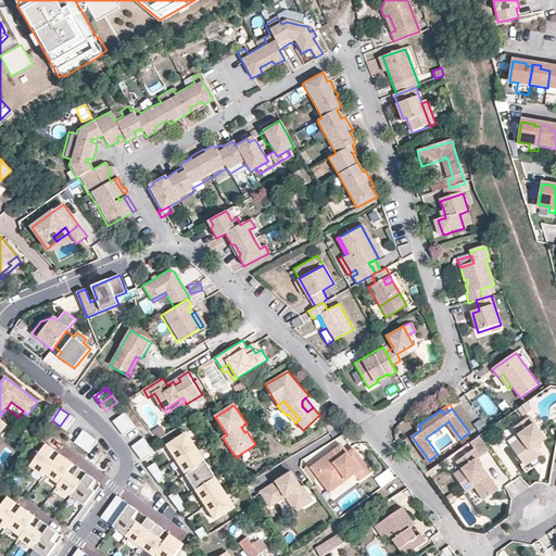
[(118,429),(130,420),(125,413),(113,422),(118,429)]
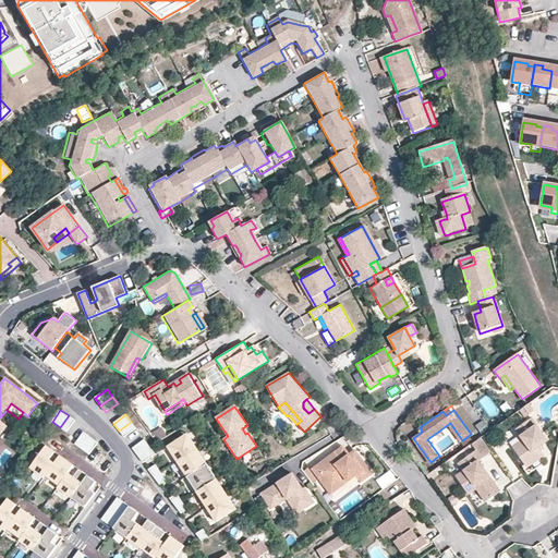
[(67,433),(75,421),(69,415),(60,427),(67,433)]
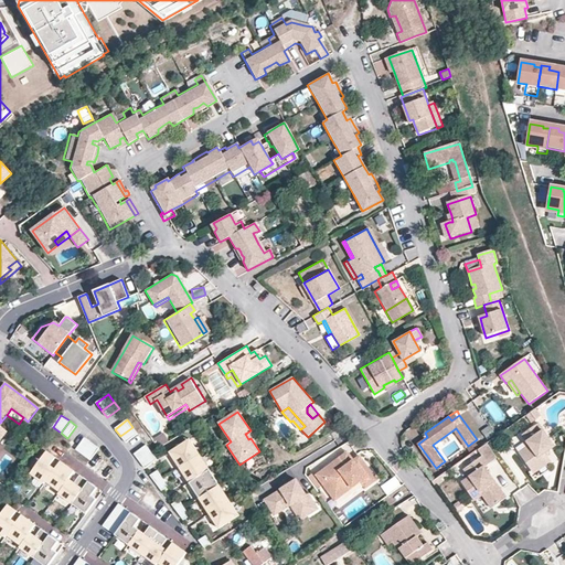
[(524,435),(531,445),(520,452),(534,473),(552,461),(546,452),(556,446),(541,423),(524,435)]
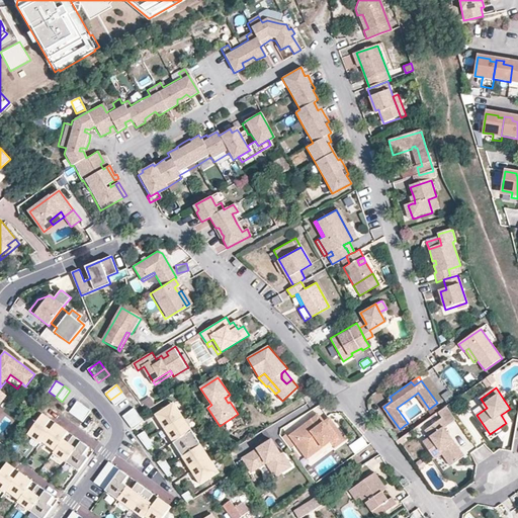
[(115,407),(126,399),(121,392),(110,400),(115,407)]
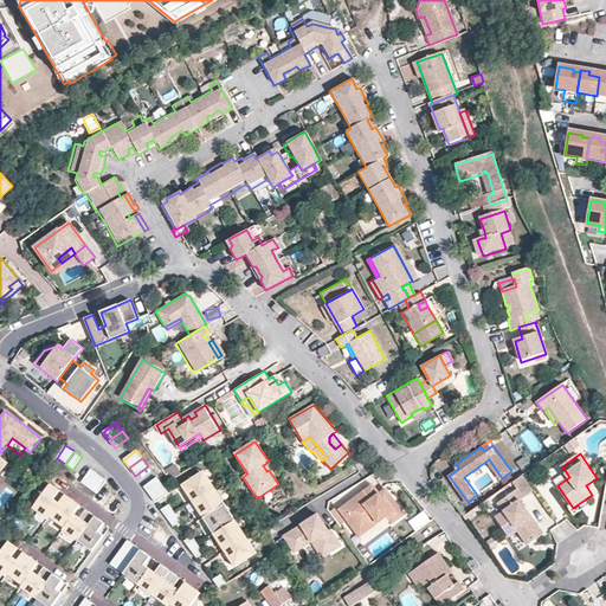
[(89,489),(98,476),(91,470),(84,478),(82,483),(89,489)]
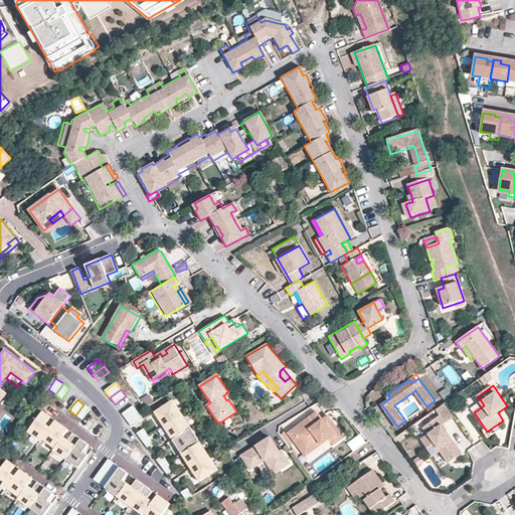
[(174,401),(155,413),(164,426),(182,414),(174,401)]
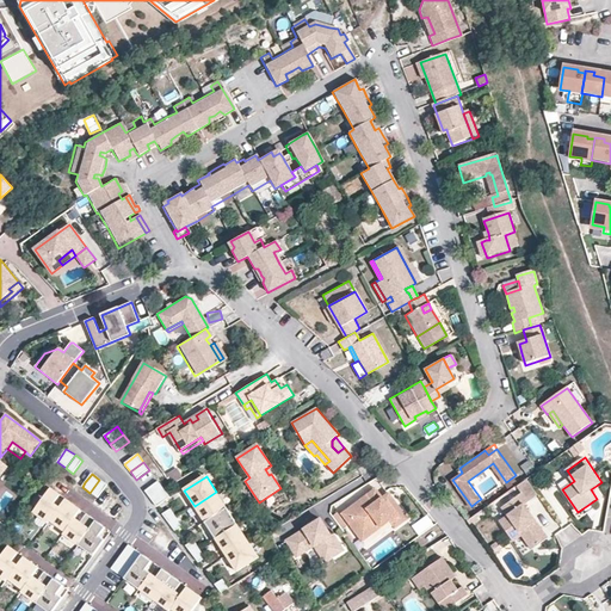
[(538,494),(528,477),(518,485),(523,492),(503,506),(503,507),(508,516),(501,520),(512,536),(524,528),(536,544),(548,536),(525,504),(538,494)]
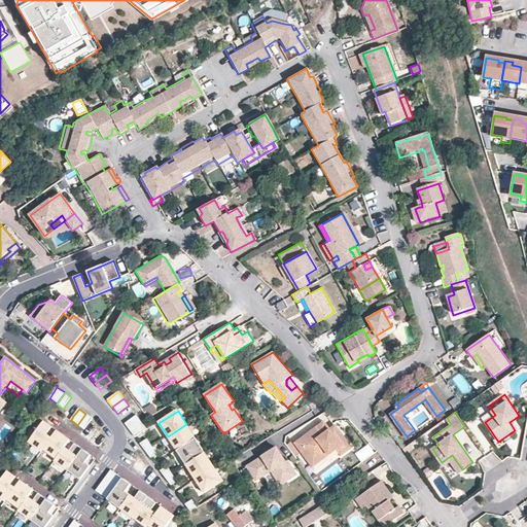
[(84,430),(93,418),(85,414),(77,425),(84,430)]
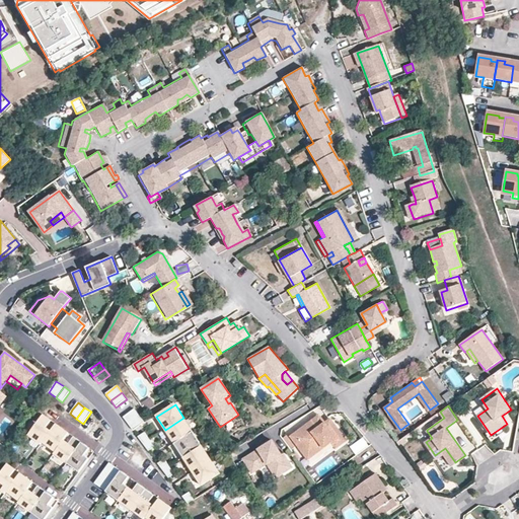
[(140,416),(135,410),(124,418),(129,424),(140,416)]
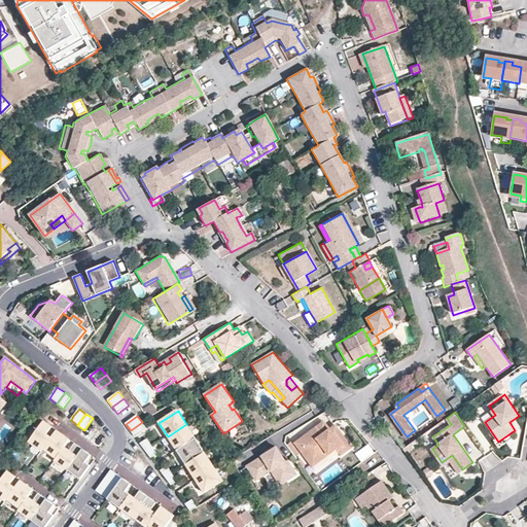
[(53,427),(44,421),(29,443),(42,452),(43,450),(51,438),(47,434),(53,427)]
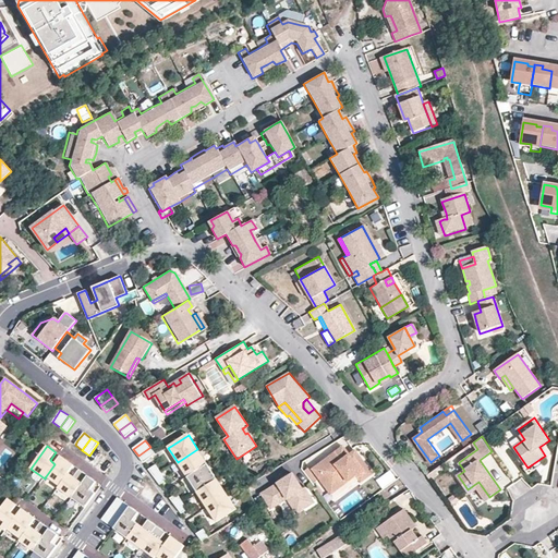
[(343,446),(329,456),(336,464),(349,455),(343,446)]
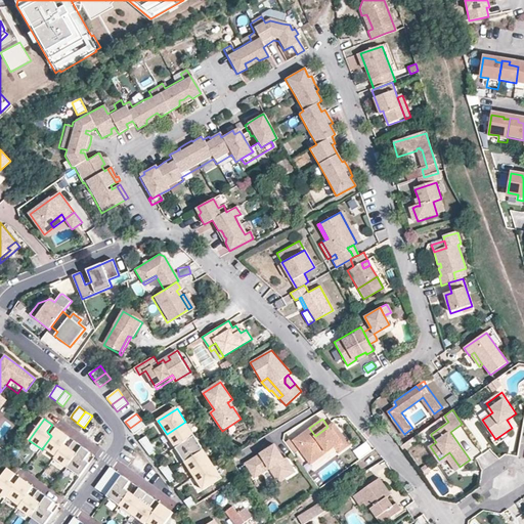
[(145,426),(141,420),(130,428),(134,434),(145,426)]
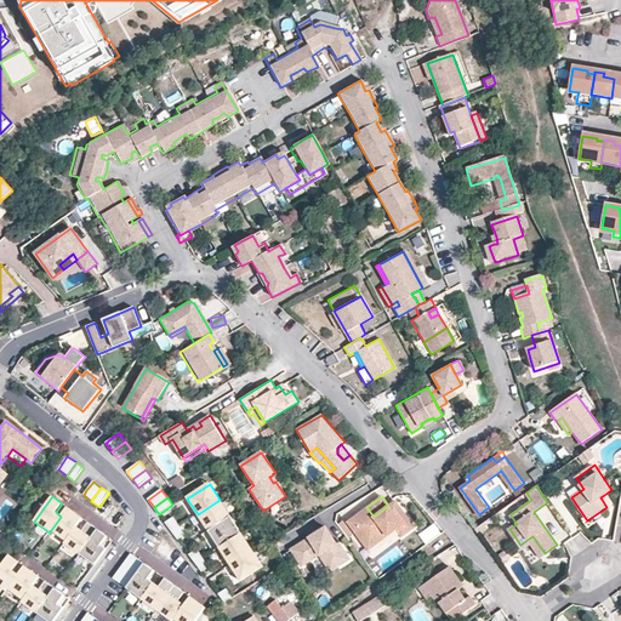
[(231,517),(220,500),(198,514),(209,531),(231,517)]
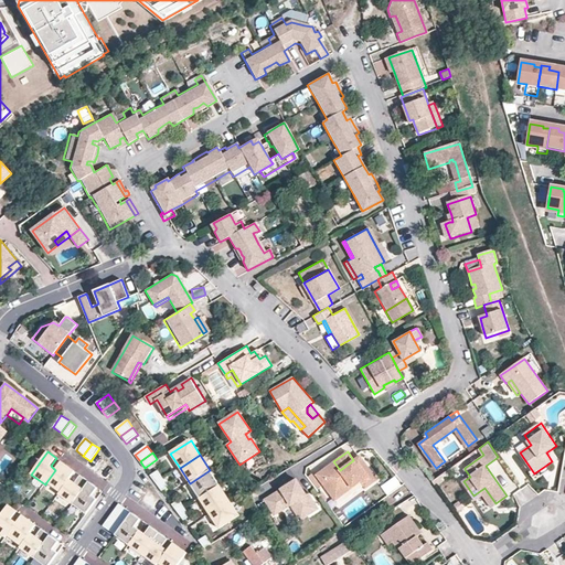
[(360,456),(353,460),(358,466),(364,461),(360,456)]
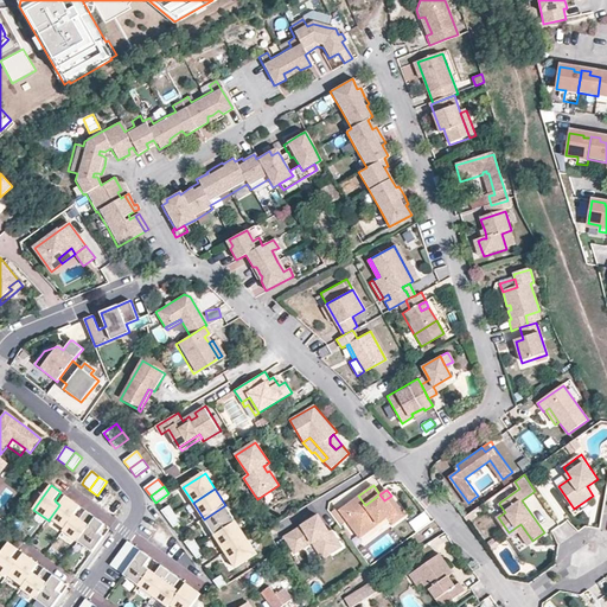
[(365,505),(358,496),(339,511),(355,530),(362,525),(366,532),(388,517),(393,524),(406,515),(391,496),(384,500),(379,494),(365,505)]
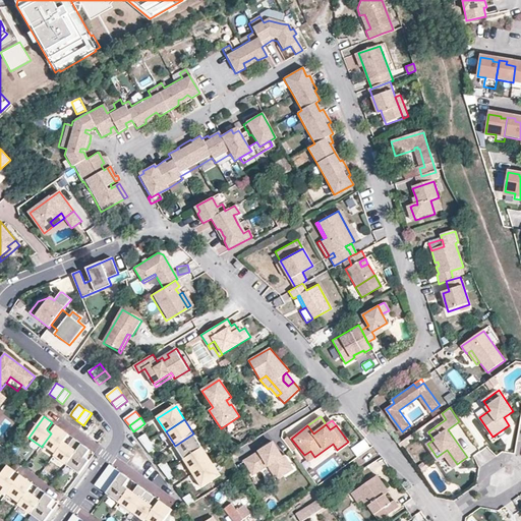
[(43,445),(56,454),(64,443),(66,439),(62,436),(65,432),(56,425),(51,433),(43,445)]
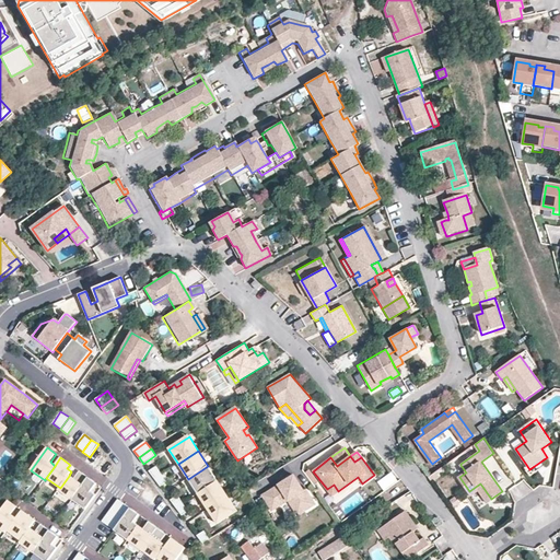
[(218,481),(208,466),(188,479),(198,494),(218,481)]
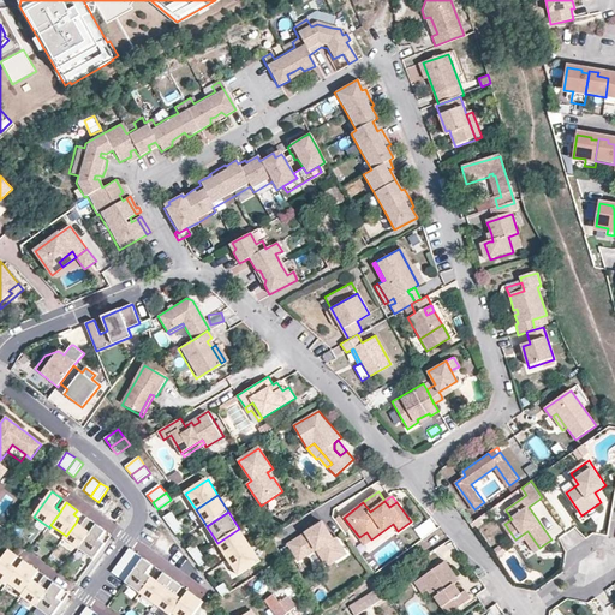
[(178,521),(172,513),(163,518),(169,526),(178,521)]
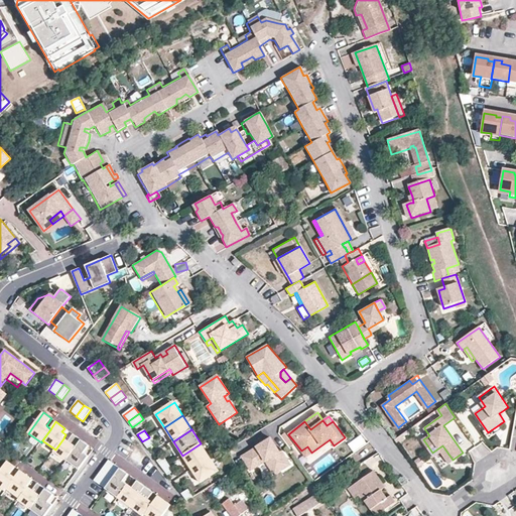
[(402,433),(395,438),(399,444),(406,438),(402,433)]
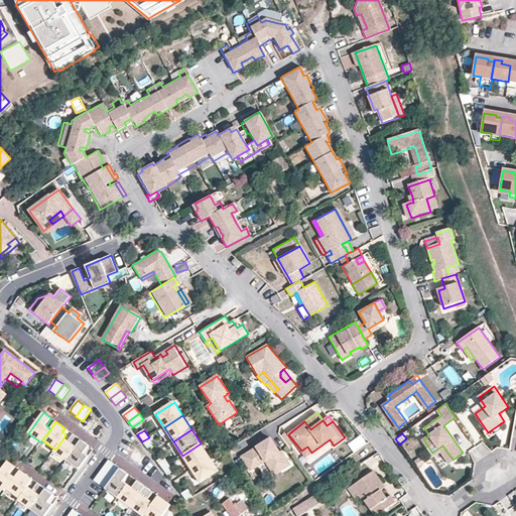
[(55,449),(53,452),(67,461),(81,440),(74,434),(69,441),(63,438),(55,449)]
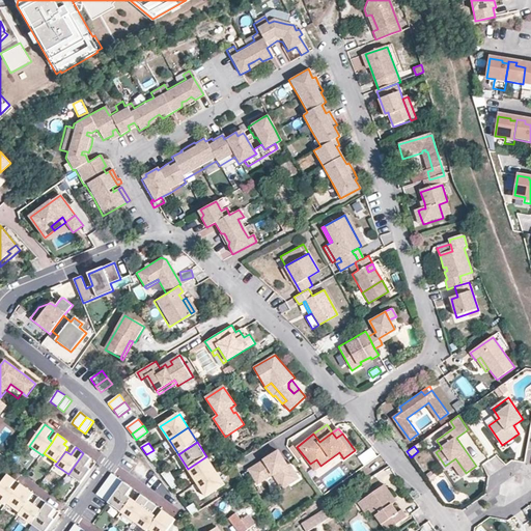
[(364,465),(378,456),(371,448),(359,456),(364,465)]
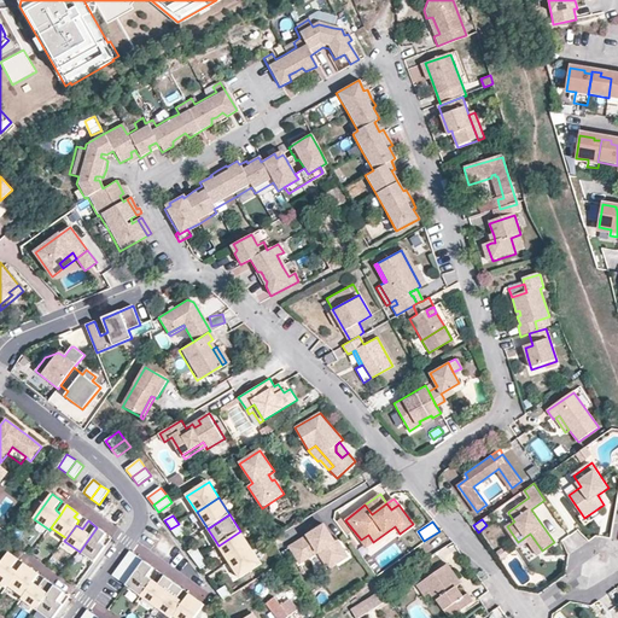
[(184,532),(179,524),(170,529),(178,537),(184,532)]
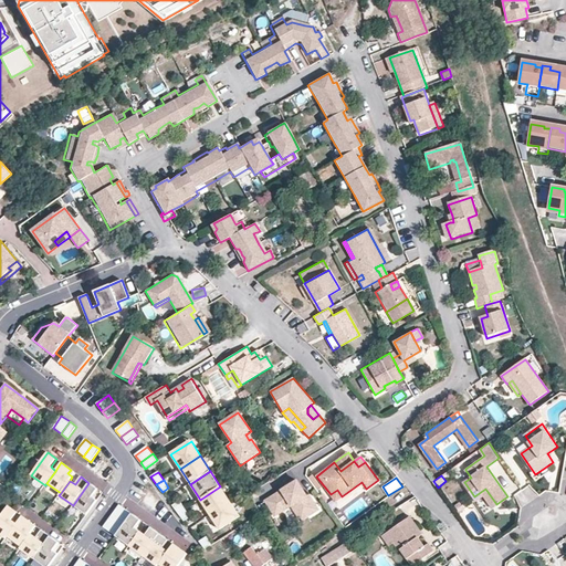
[(297,480),(265,500),(274,516),(282,512),(292,505),(297,515),(306,510),(310,515),(320,510),(310,494),(306,495),(297,480)]
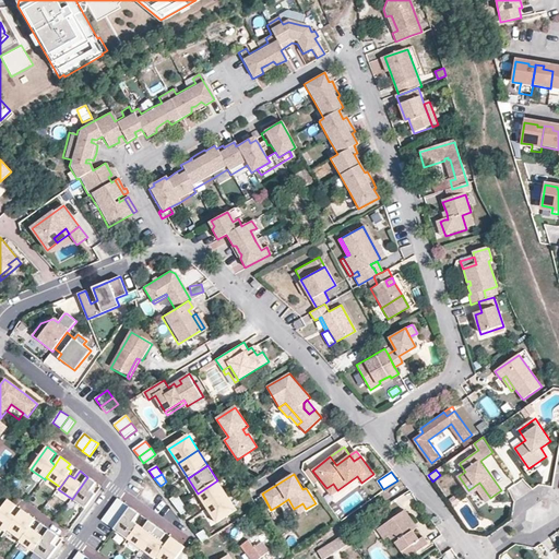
[(87,477),(72,499),(85,509),(96,495),(91,491),(96,484),(87,477)]
